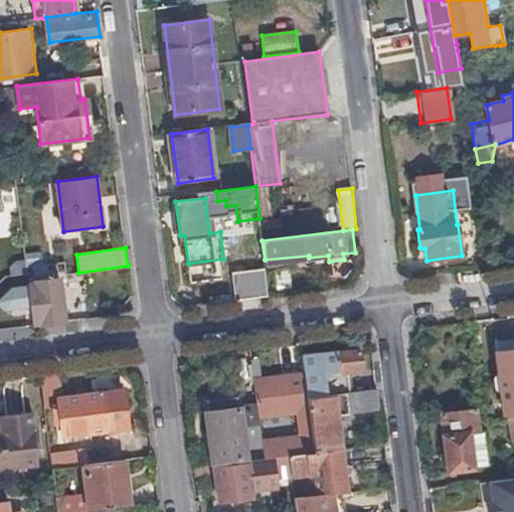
[(236,301),(269,296),(266,269),(232,273),(236,301)]
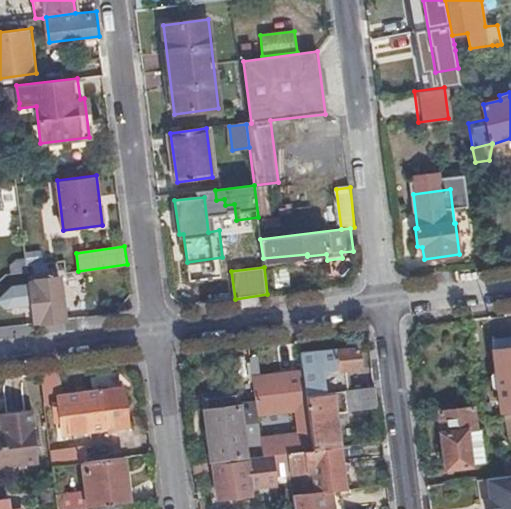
[(32,303),(34,323),(65,320),(60,277),(34,280),(35,282),(29,283),(29,285),(13,287),(0,300),(4,307),(32,303)]
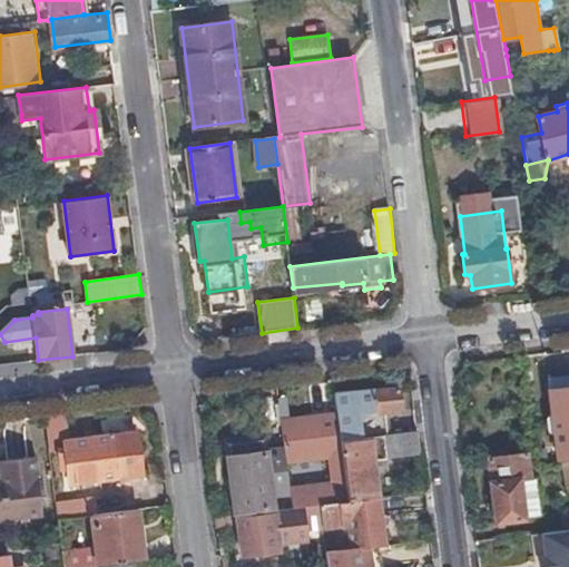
[(559,458),(568,456),(568,377),(549,380),(559,458)]
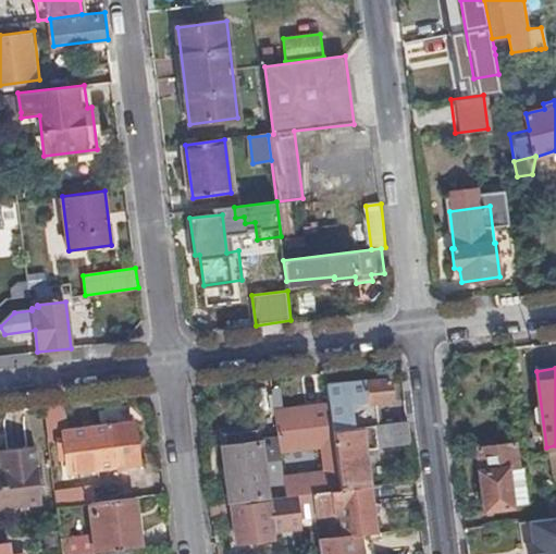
[(310,404),(313,407),(330,405),(328,385),(326,377),(307,379),(310,404)]
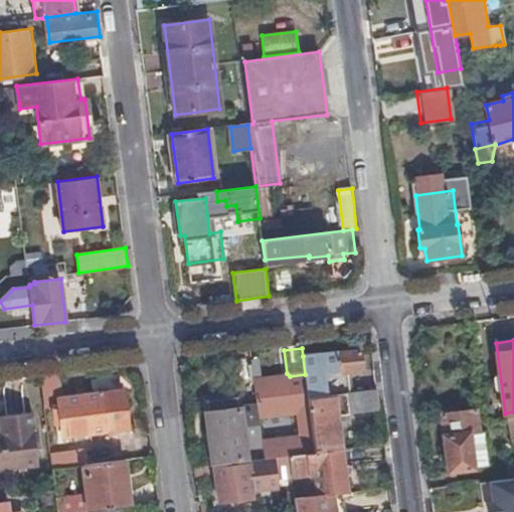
[(305,374),(305,380),(307,397),(349,392),(348,373),(362,370),(360,350),(303,356),(305,374)]
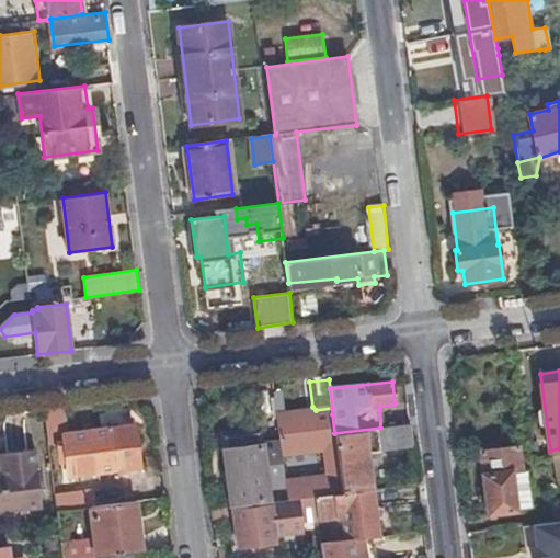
[(283,391),(274,393),(282,454),(295,453),(336,447),(334,433),(332,414),(317,417),(316,410),(285,413),(283,391)]
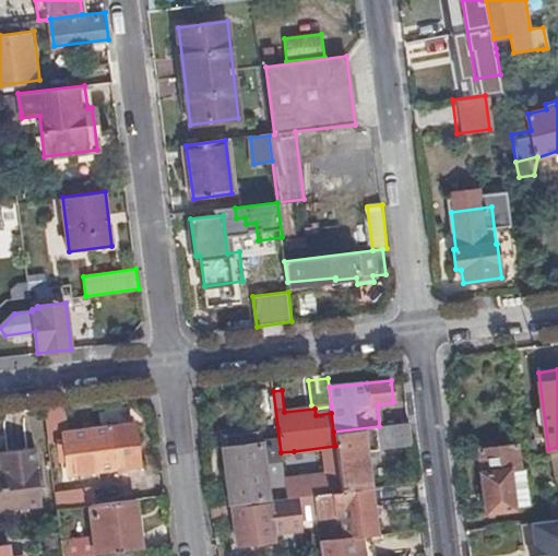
[(119,470),(141,466),(135,425),(67,434),(64,415),(62,415),(61,405),(45,409),(49,441),(57,440),(58,453),(59,452),(61,475),(118,466),(119,470)]
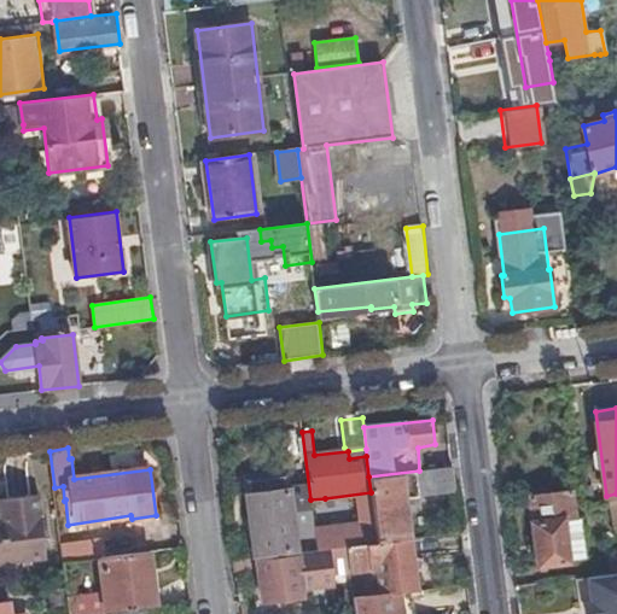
[(455,490),(453,467),(419,471),(368,477),(371,492),(372,500),(455,490)]
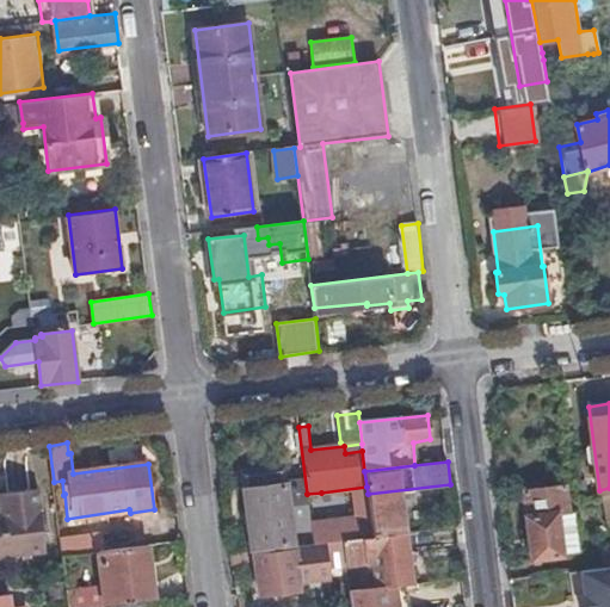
[(246,489),(254,552),(294,546),(287,484),(246,489)]
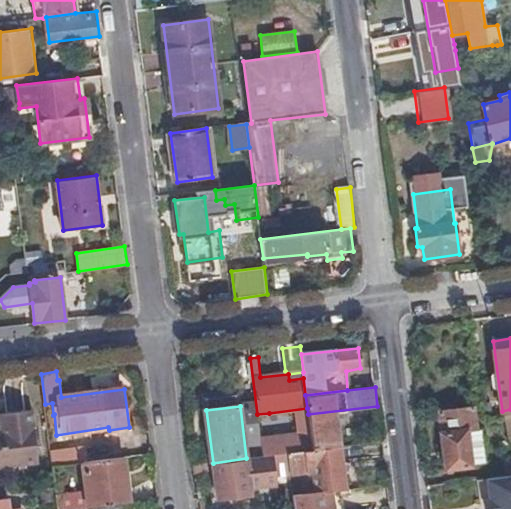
[(446,469),(472,465),(468,431),(477,430),(474,408),(439,412),(446,469)]
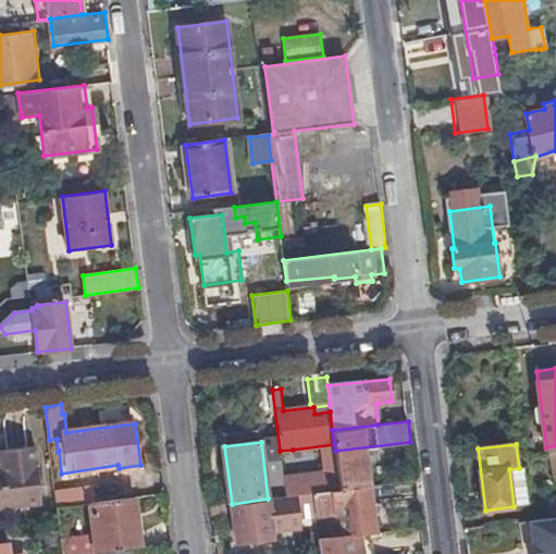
[(0,508),(44,505),(36,447),(2,451),(4,471),(0,471),(0,508)]
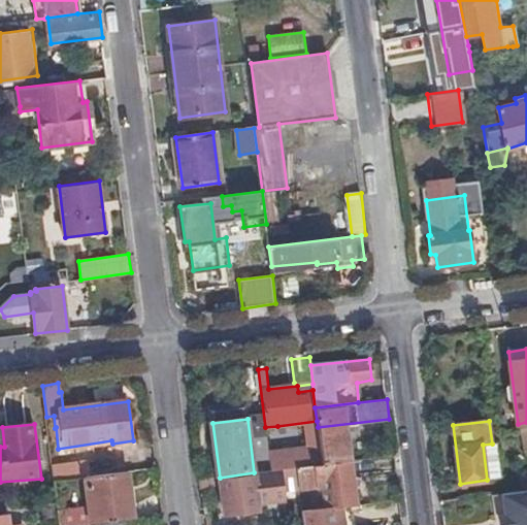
[(265,427),(271,471),(283,469),(277,426),(265,427)]
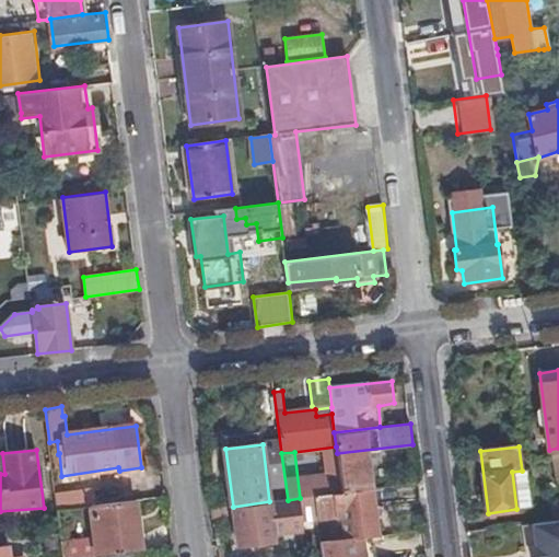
[(341,492),(371,489),(368,456),(337,460),(339,474),(341,492)]
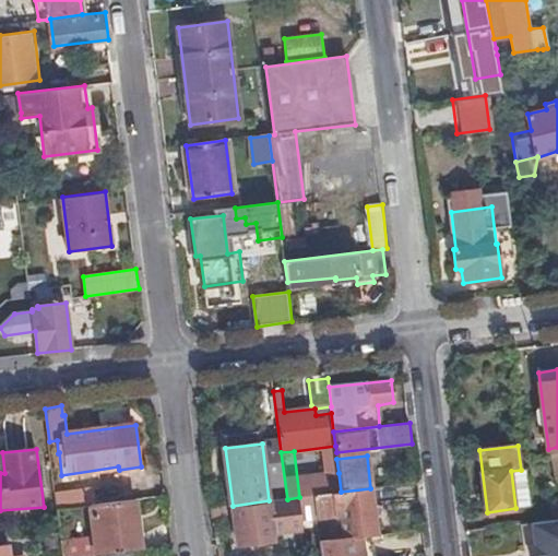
[(511,471),(515,508),(532,506),(527,469),(521,470),(511,471)]
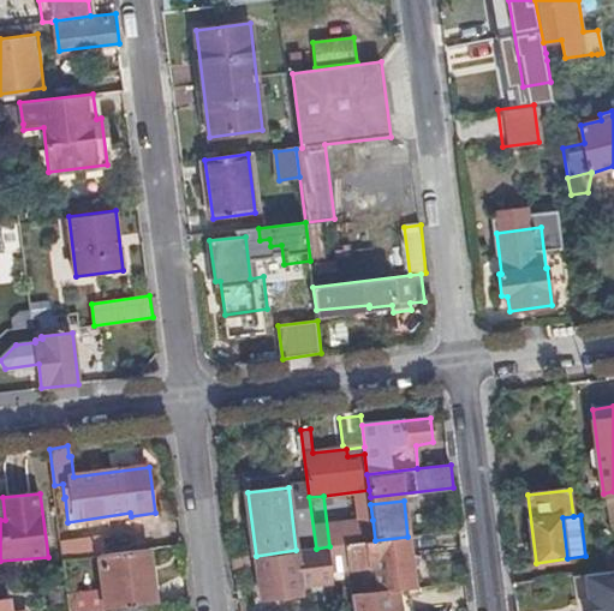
[(365,541),(375,540),(373,520),(363,521),(365,541)]
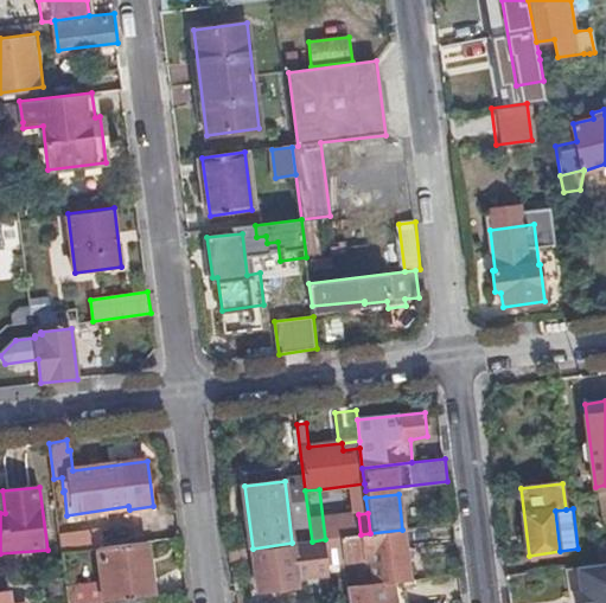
[(349,588),(350,602),(394,602),(391,582),(409,579),(402,530),(370,533),(361,534),(342,537),(344,559),(372,557),(376,584),(349,588)]
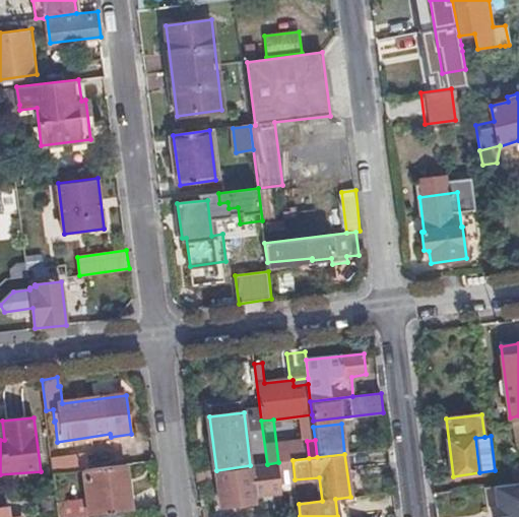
[(82,469),(88,468),(87,455),(52,460),(54,472),(82,469)]
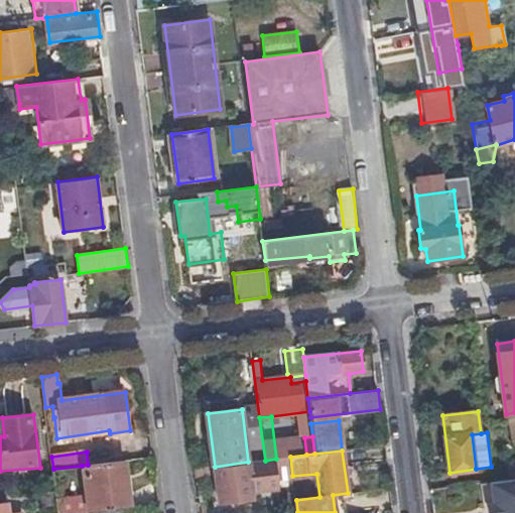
[(280,488),(276,459),(265,461),(248,462),(215,467),(220,503),(252,499),(251,491),(280,488)]
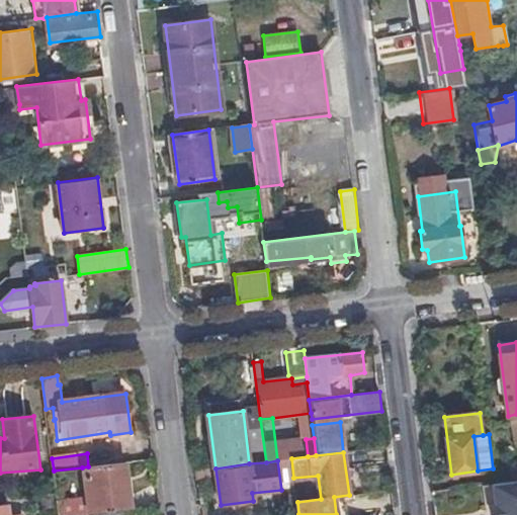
[(83,514),(132,509),(125,461),(88,466),(82,467),(86,497),(57,501),(59,514),(83,514)]
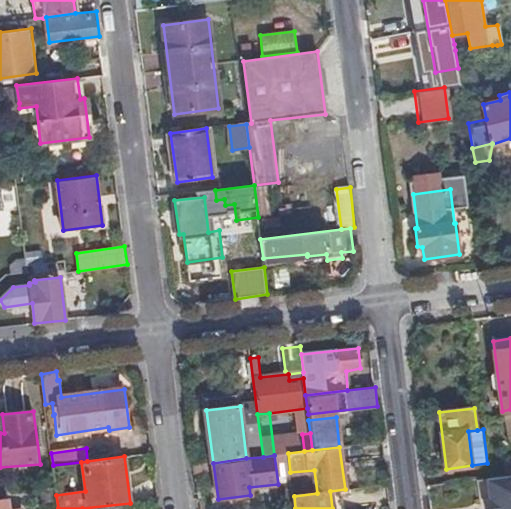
[(510,508),(510,475),(509,476),(487,478),(490,499),(491,508),(510,508)]
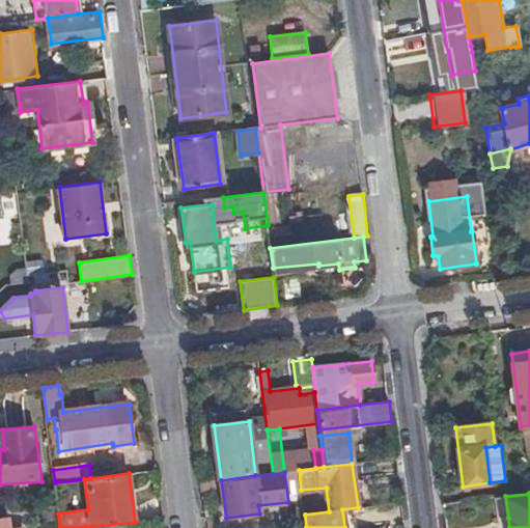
[(0,527),(10,527),(9,518),(0,519),(0,527)]
